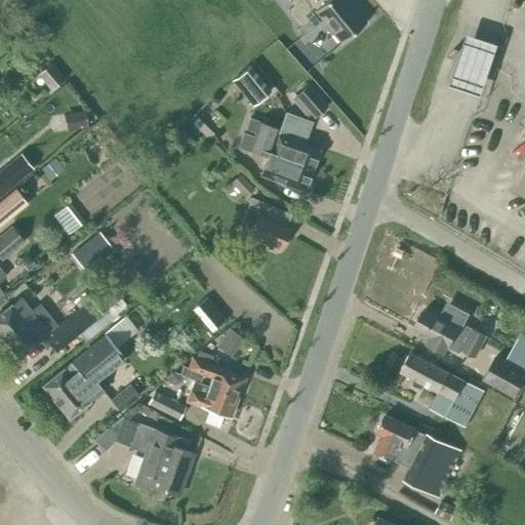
[(288,0),(293,6),(287,11),(292,17),(299,26),(310,17),(316,25),(321,21),(340,43),(365,23),(360,17),(350,4),(352,3),(349,0),(288,0)]
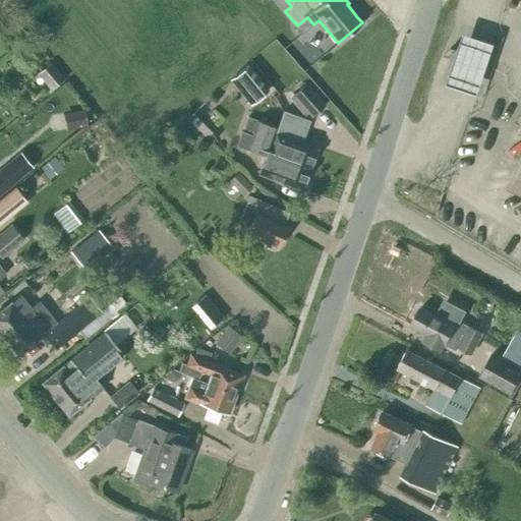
[(494,39),(464,30),(448,78),(478,88),(494,39)]
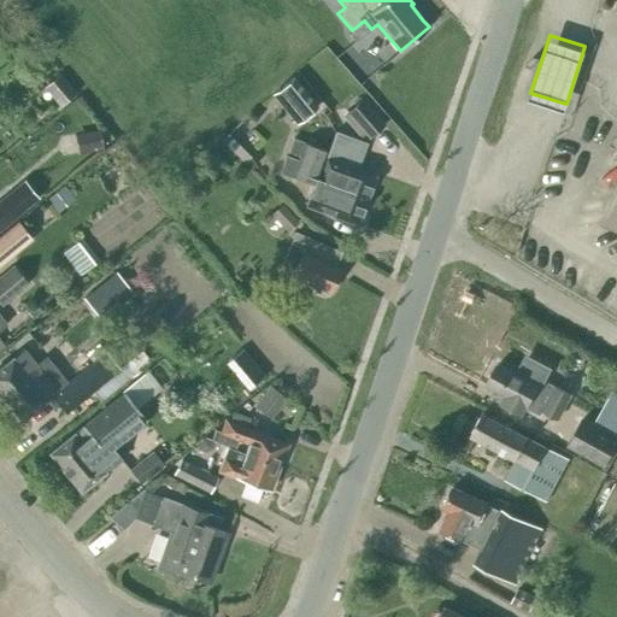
[(59,106),(76,93),(60,74),(43,88),(59,106)]
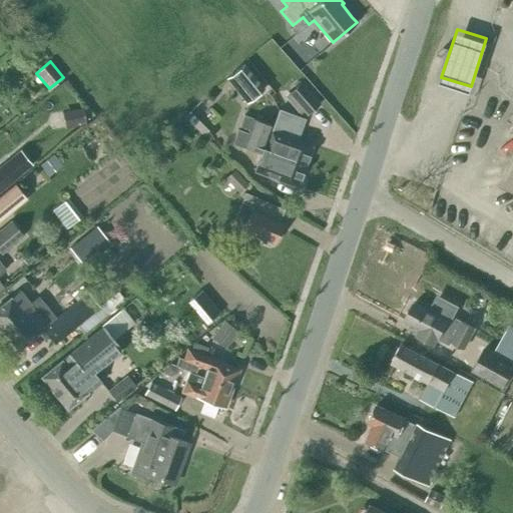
[(247,103),(265,89),(243,63),(226,77),(247,103)]
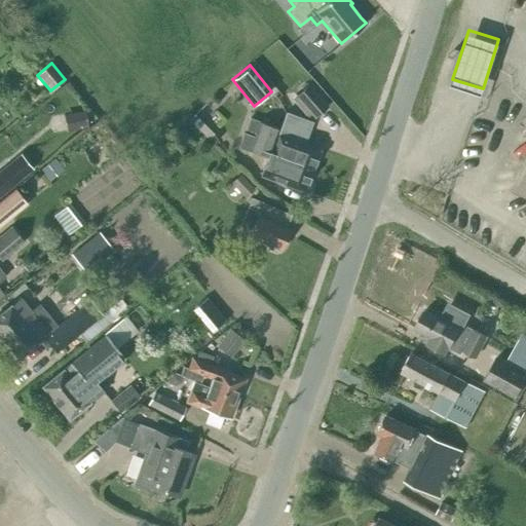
[(313,118),(328,106),(308,84),(291,99),(306,117),(310,114),(313,118)]
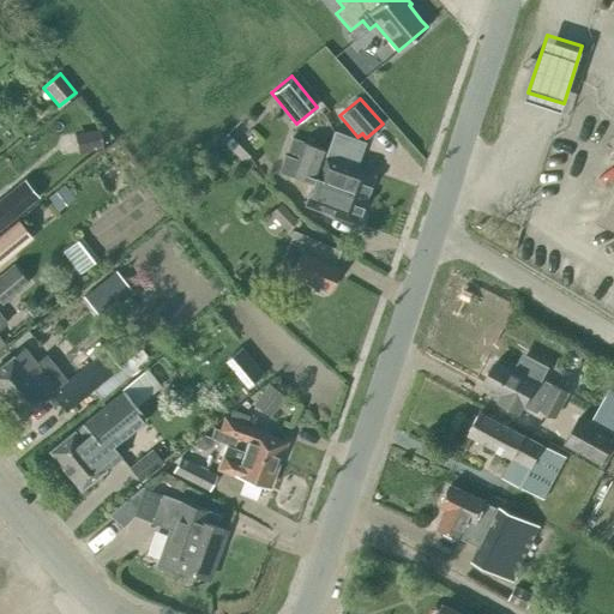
[(76,154),(102,148),(98,128),(72,133),(76,154)]
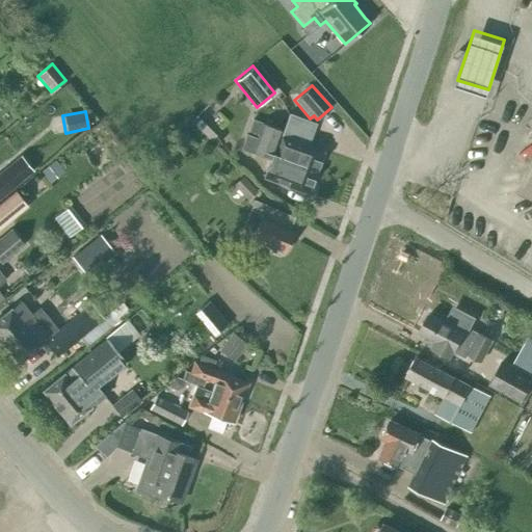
[(200,130),(205,125),(196,115),(191,121),(200,130)]
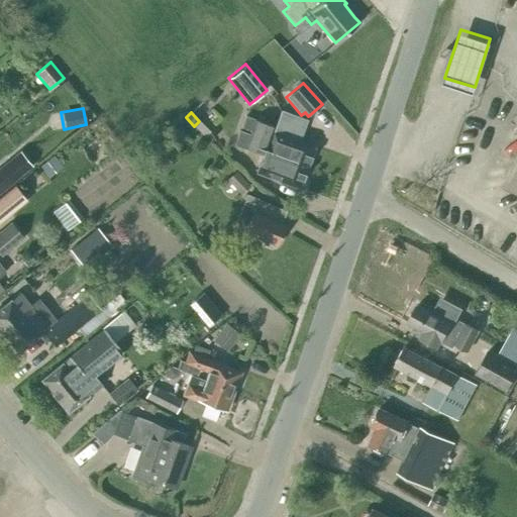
[(306,168),(264,152),(267,142),(273,127),(244,116),(239,129),(238,129),(233,144),(262,154),(255,173),(298,188),(306,168)]
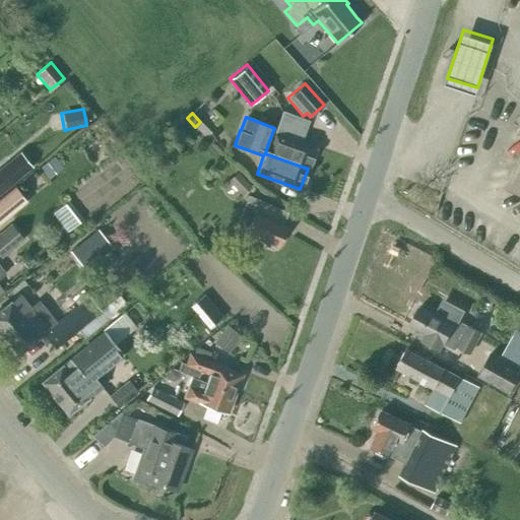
[(265,153),(308,169),(315,148),(299,142),(301,137),(276,128),(270,144),(268,143),(265,153)]
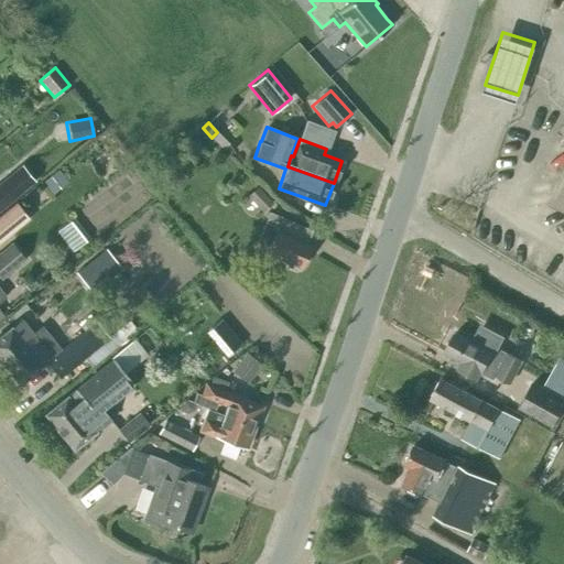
[(0,209),(35,182),(21,164),(0,181),(0,209)]
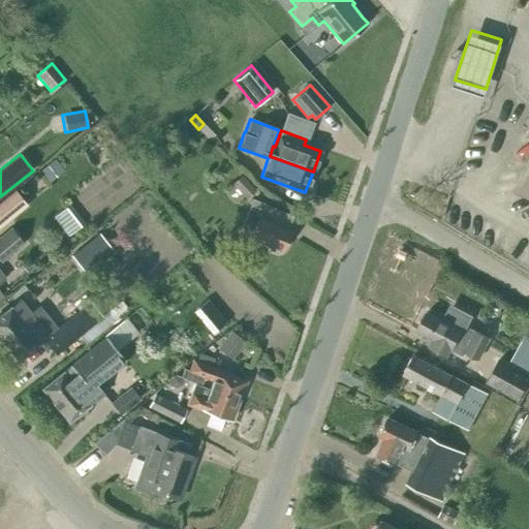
[(528,161),(515,190),(528,196),(528,161)]
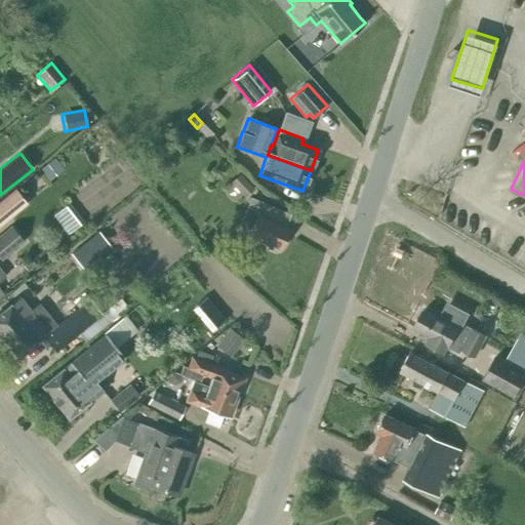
[(243,198),(253,188),(239,173),(229,184),(243,198)]
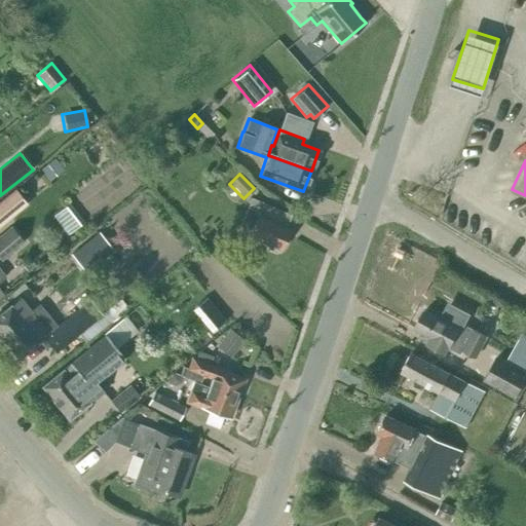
[(0,199),(0,225),(27,204),(14,189),(0,199)]
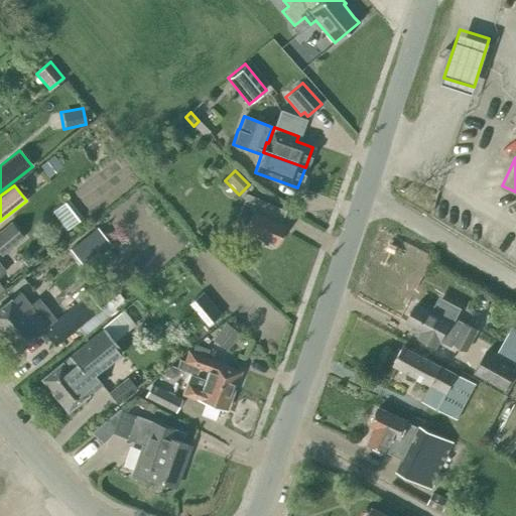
[(275,245),(284,225),(279,223),(284,212),(246,196),(237,218),(247,222),(243,232),(246,233),(245,235),(253,239),(254,236),(264,241),(263,243),(272,247),(273,244),(275,245)]
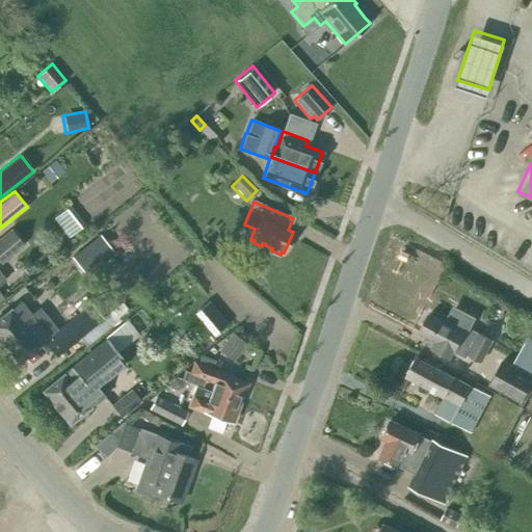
[(0,283),(4,280),(0,274),(0,262),(0,263),(23,244),(10,230),(0,238),(0,283)]
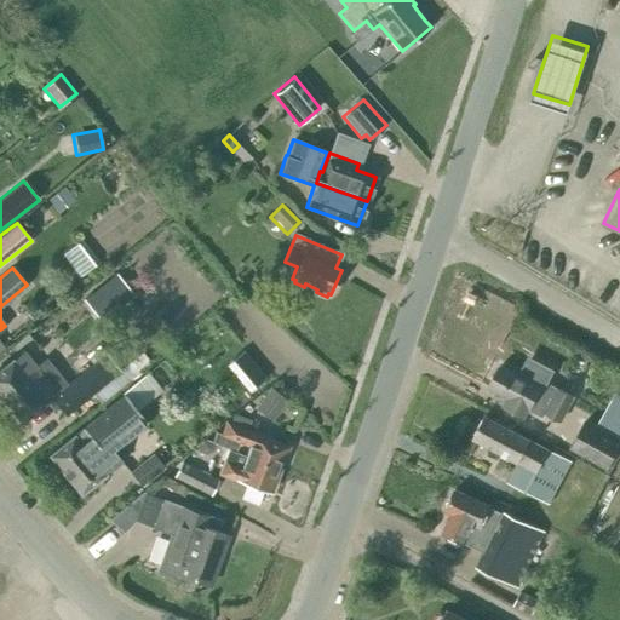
[(36,368),(23,351),(11,361),(11,360),(0,368),(0,396),(0,397),(0,396),(0,397),(6,405),(21,422),(45,402),(41,399),(47,394),(65,415),(92,394),(99,403),(138,372),(130,361),(118,371),(105,354),(80,375),(74,368),(62,378),(46,361),(36,368)]
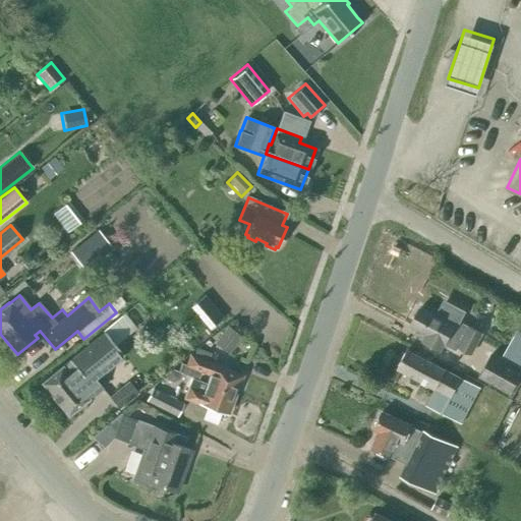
[(481,333),(460,322),(465,311),(444,299),(436,315),(420,307),(410,326),(422,332),(418,338),(441,350),(444,344),(452,349),(454,345),(470,353),(481,333)]
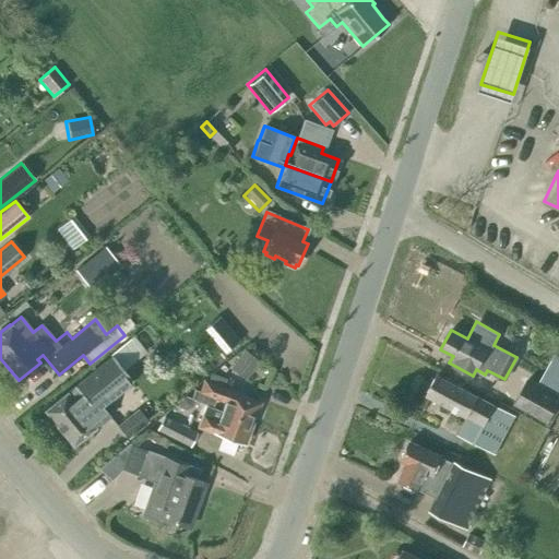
[(230,351),(240,342),(232,332),(222,341),(230,351)]
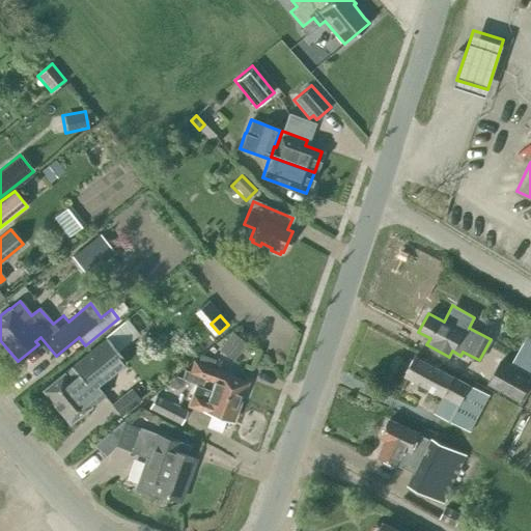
[(68,423),(89,407),(89,406),(98,399),(98,398),(102,395),(93,385),(124,361),(116,352),(139,334),(127,318),(105,336),(106,338),(42,390),(68,423)]
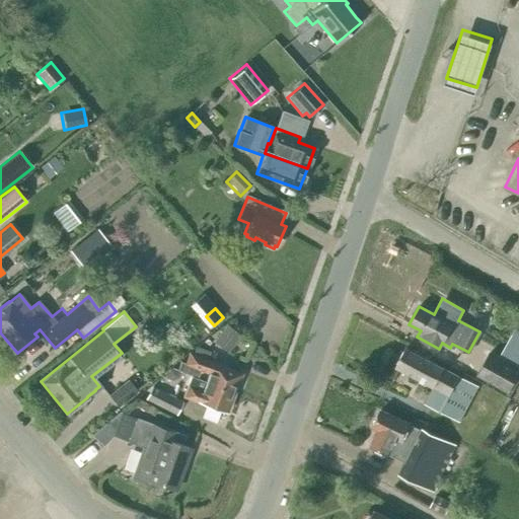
[(227,351),(239,335),(226,324),(214,341),(227,351)]
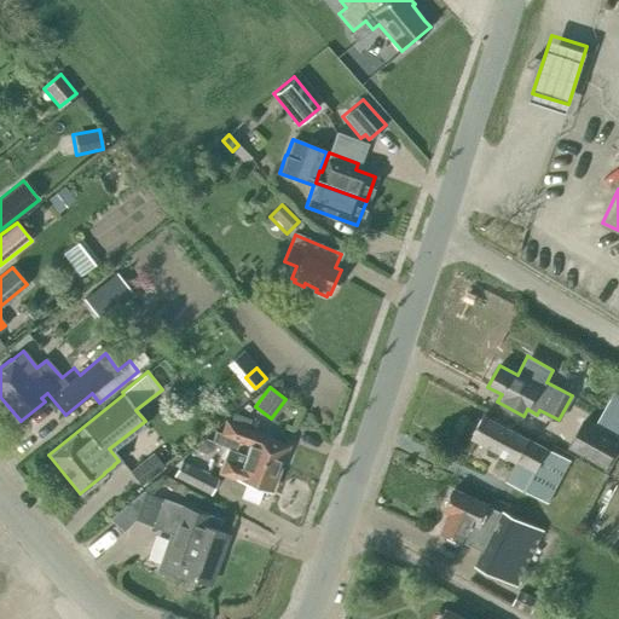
[(244,456),(278,468),(287,446),(270,439),(270,438),(247,429),(250,420),(231,414),(227,422),(225,421),(220,434),(215,432),(210,441),(215,444),(235,451),(238,441),(248,445),(244,456)]
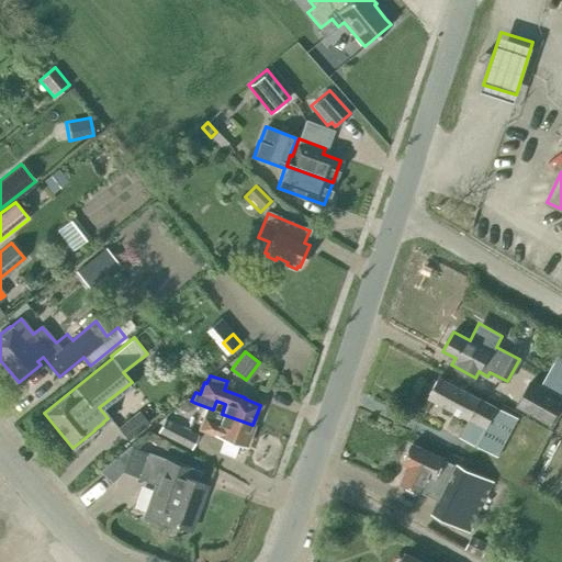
[(497,457),(517,418),(439,377),(428,397),(475,423),(465,440),(497,457)]
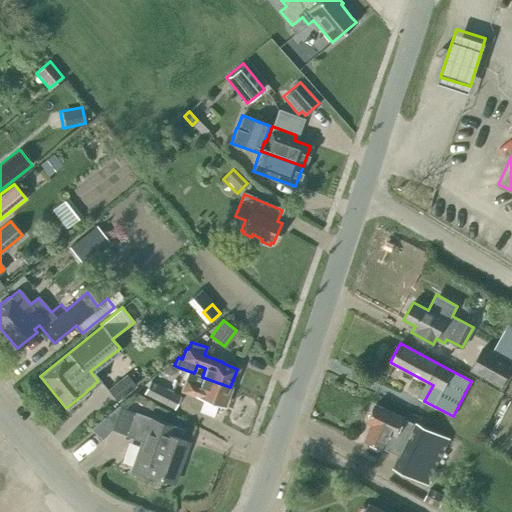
[(501,387),(511,367),(511,361),(483,345),(470,370),(501,387)]
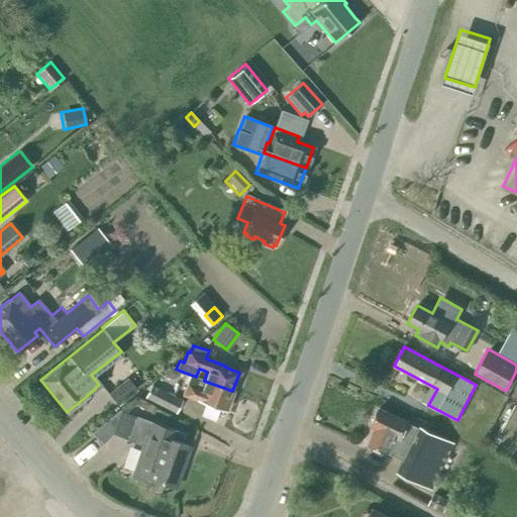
[(180,371),(176,369),(169,367),(165,377),(171,379),(177,376),(180,371)]
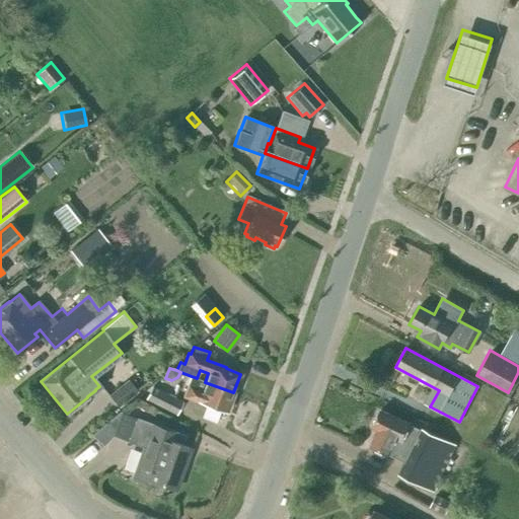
[(233,392),(205,382),(191,376),(182,396),(211,408),(212,405),(226,412),(233,392)]
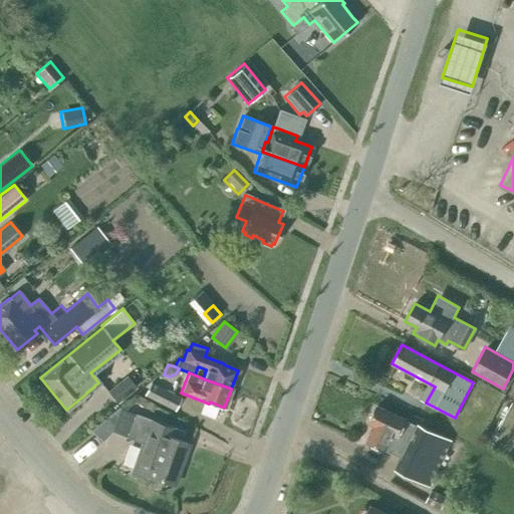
[(136,388),(126,375),(107,391),(116,403),(136,388)]
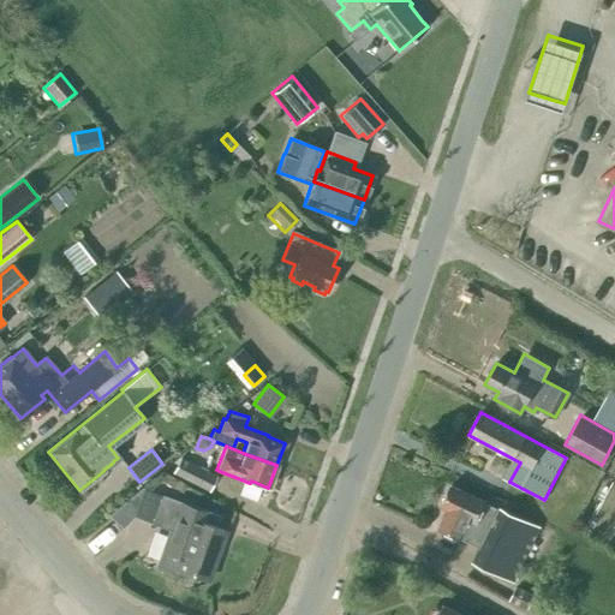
[(208,491),(214,477),(180,459),(173,473),(208,491)]
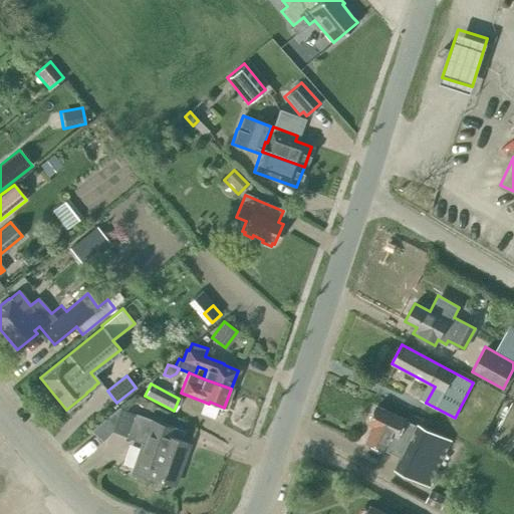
[(417,426),(406,421),(406,420),(376,406),(368,423),(373,426),(366,442),(368,443),(368,448),(378,452),(383,450),(401,458),(395,470),(414,479),(414,478),(429,486),(450,441),(435,434),(435,433),(417,425),(417,426)]
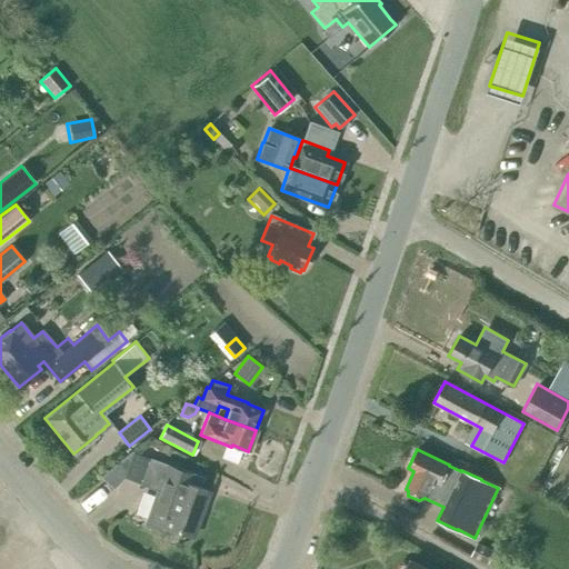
[(123,477),(132,452),(131,451),(100,477),(112,489),(123,477)]
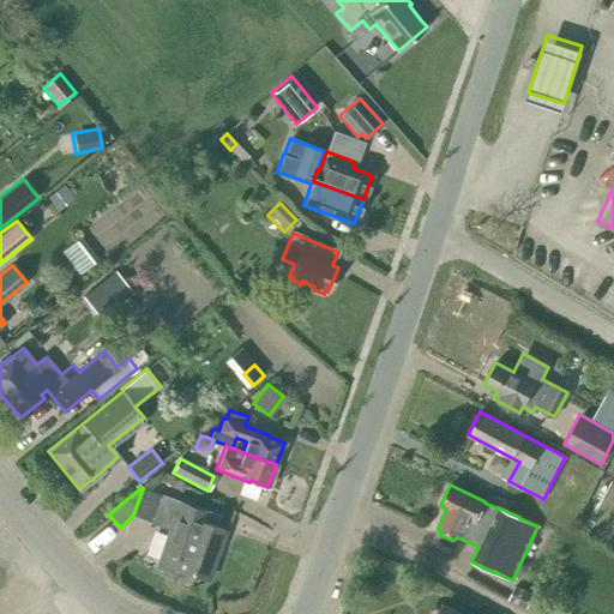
[(218,515),(202,509),(161,495),(150,523),(169,529),(156,566),(175,573),(178,569),(208,579),(224,531),(215,528),(218,515)]
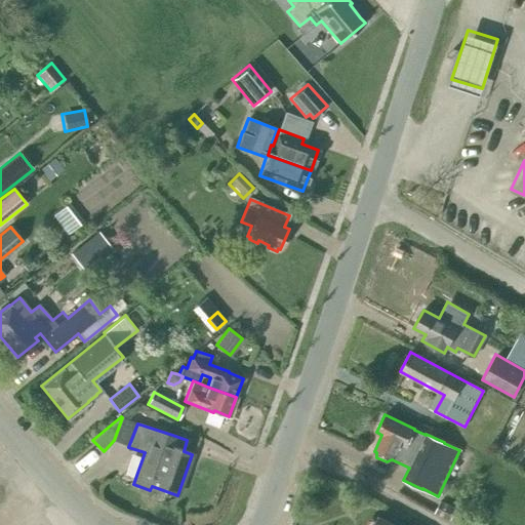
[(449,521),(455,508),(440,500),(434,513),(449,521)]
